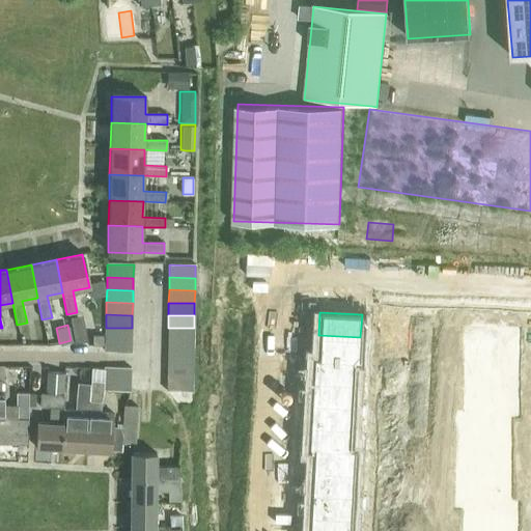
[(132,340),(132,328),(106,328),(105,340),(132,340)]
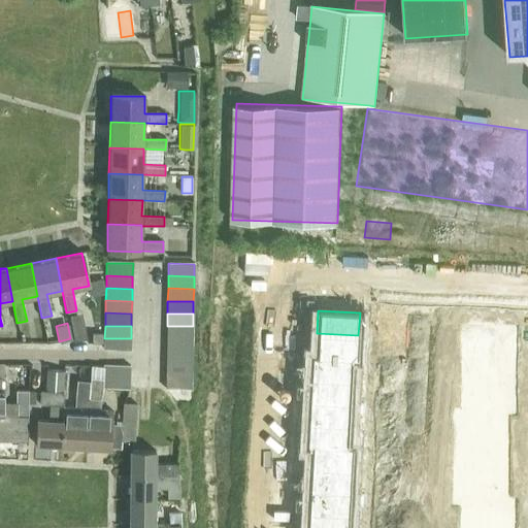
[(192,339),(193,326),(167,326),(166,338),(192,339)]
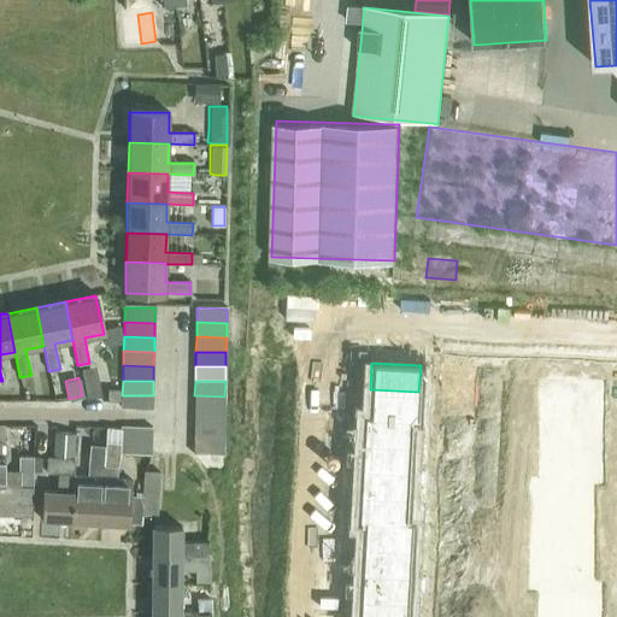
[(542,386),(541,419),(600,419),(600,387),(542,386)]
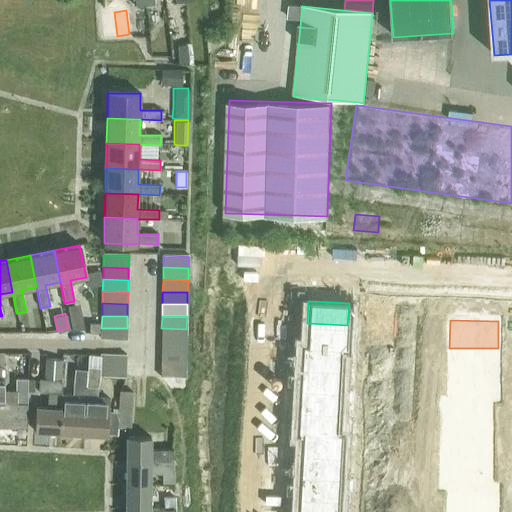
[(307,323),(306,344),(341,346),(346,347),(347,325),(307,323)]
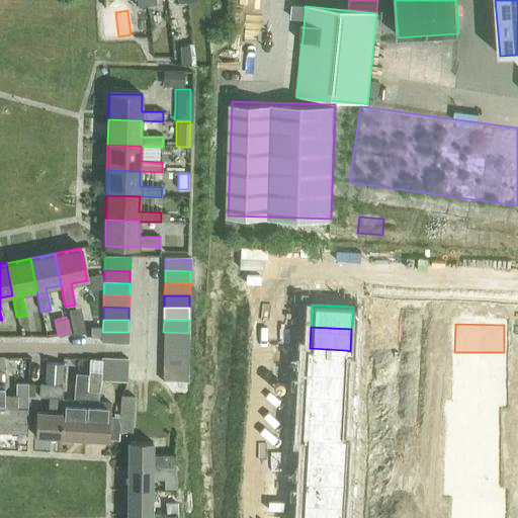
[(127,345),(128,332),(102,332),(102,344),(127,345)]
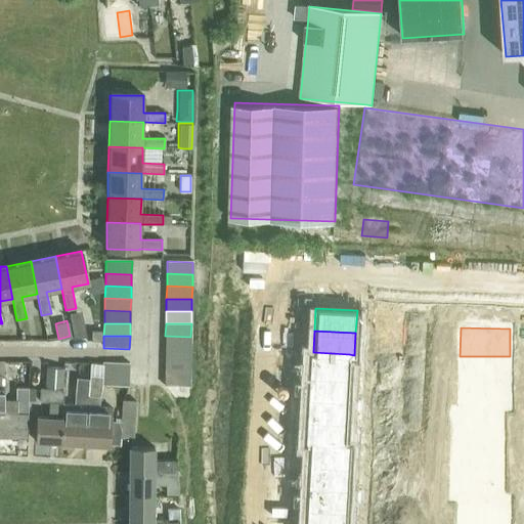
[(190,349),(190,337),(165,336),(165,349),(190,349)]
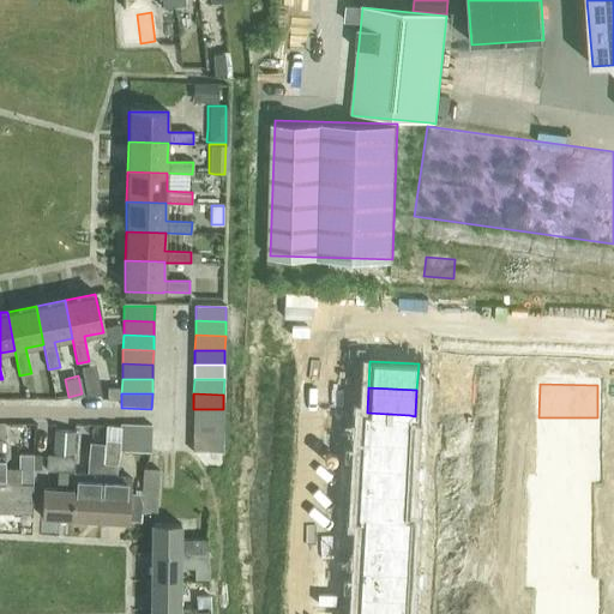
[(223,423),(223,409),(193,409),(193,423),(223,423)]
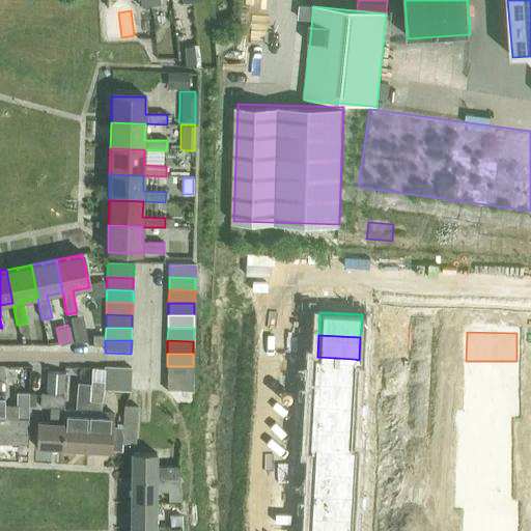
[(312,357),(311,380),(353,382),(354,359),(317,357),(312,357)]
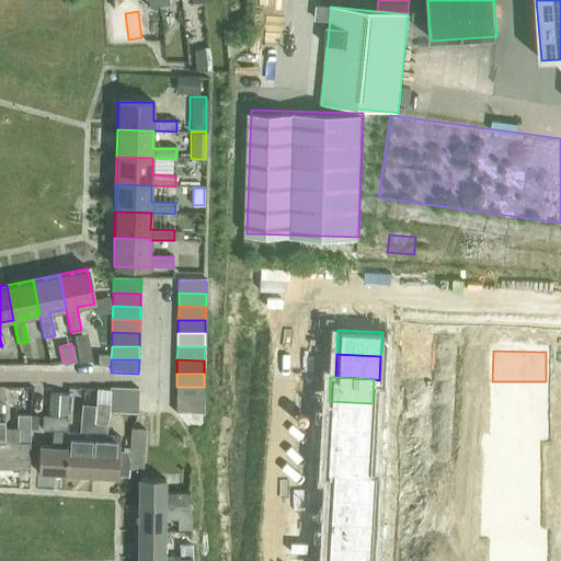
[(492,381),(492,410),(545,410),(546,381),(492,381)]
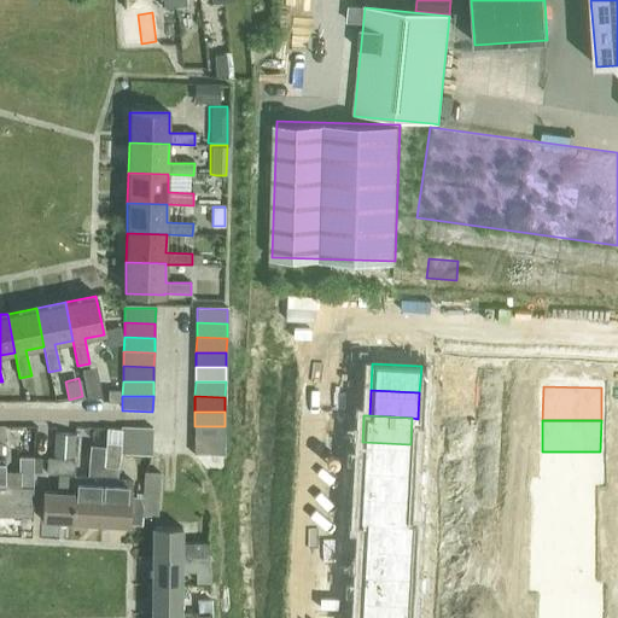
[(121,441),(151,442),(152,427),(122,426),(121,441)]
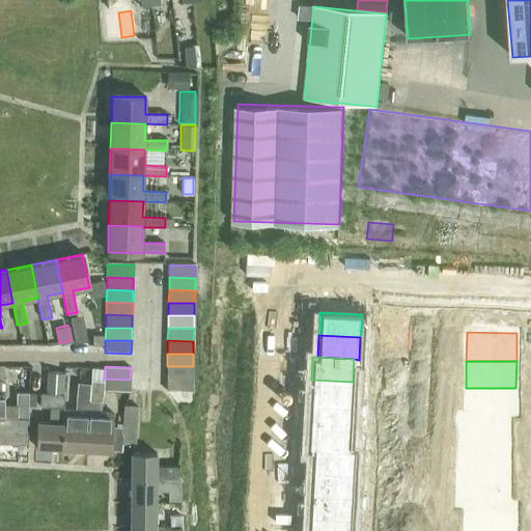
[(166,378),(193,379),(193,366),(167,366),(166,378)]
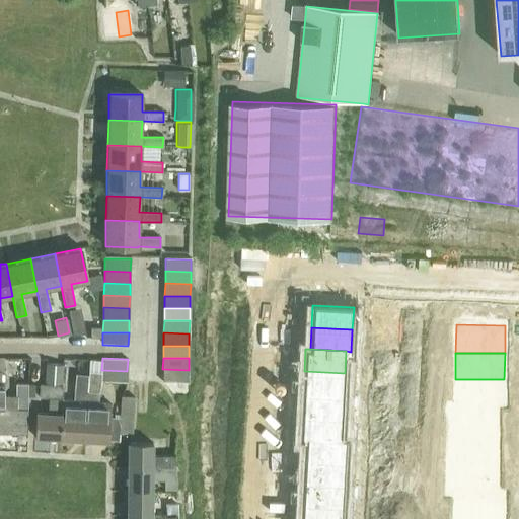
[(62,385),(63,365),(47,364),(45,384),(40,384),(39,397),(48,397),(47,414),(36,414),(34,438),(60,439),(62,399),(62,385)]
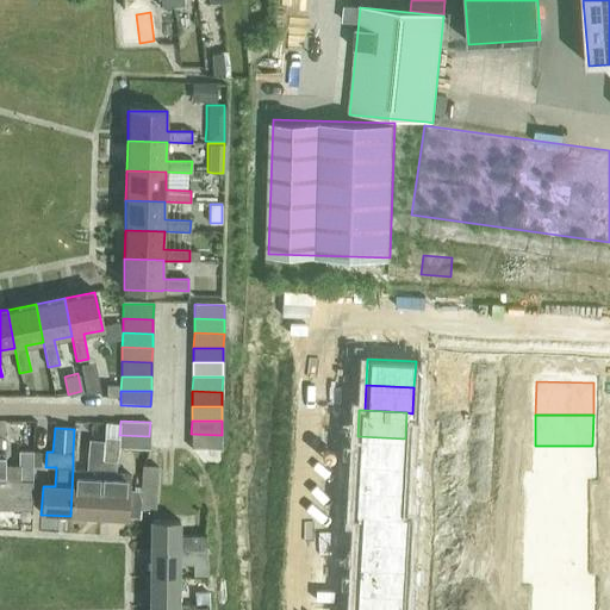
[(221,449),(222,435),(191,434),(191,449),(221,449)]
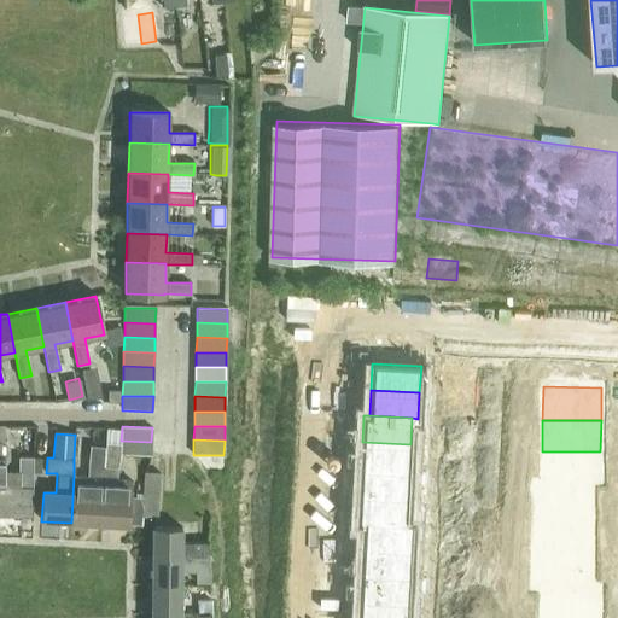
[(0,487),(31,488),(33,458),(18,456),(18,472),(4,472),(4,456),(0,456),(0,442),(0,441),(0,487)]
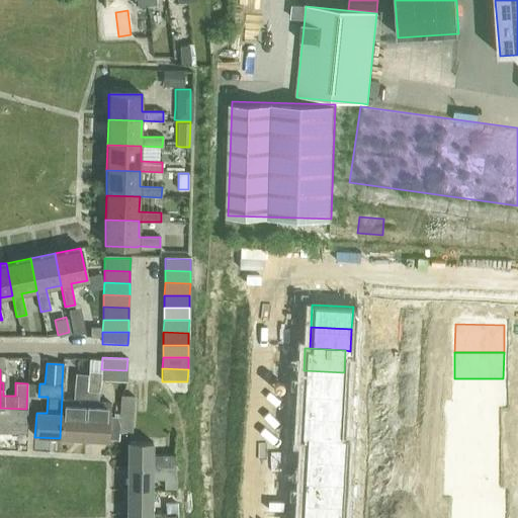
[(126,381),(126,370),(101,369),(101,381),(126,381)]
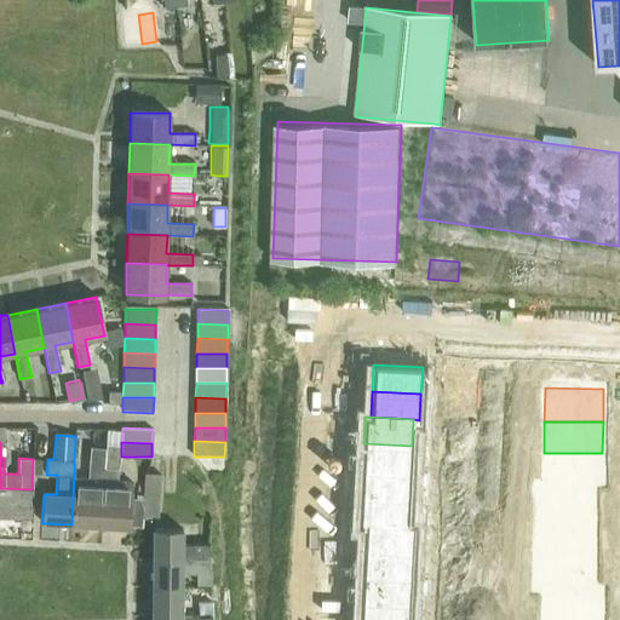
[(363,443),(361,470),(411,472),(412,446),(363,443)]
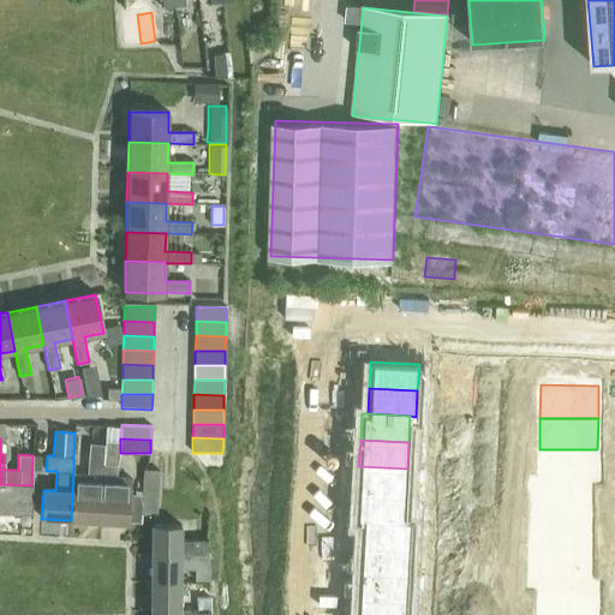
[(539,449),(539,482),(589,482),(589,483),(597,483),(597,449),(539,449)]
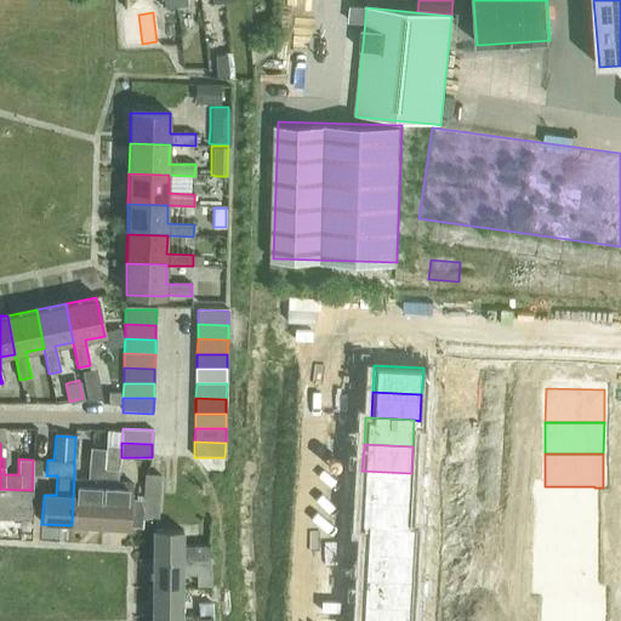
[(101,528),(104,469),(104,468),(102,468),(102,459),(89,459),(87,479),(74,478),(72,525),(101,528)]
